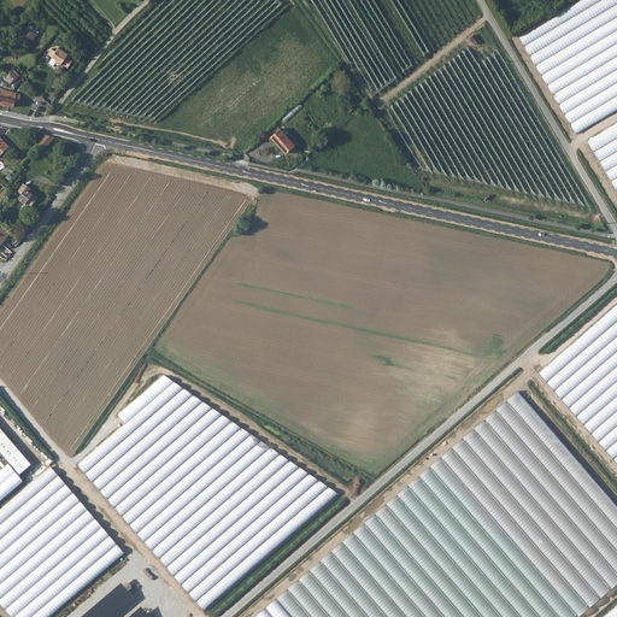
[(616,0),(575,0),(517,35),(575,134),(616,109),(616,0)]
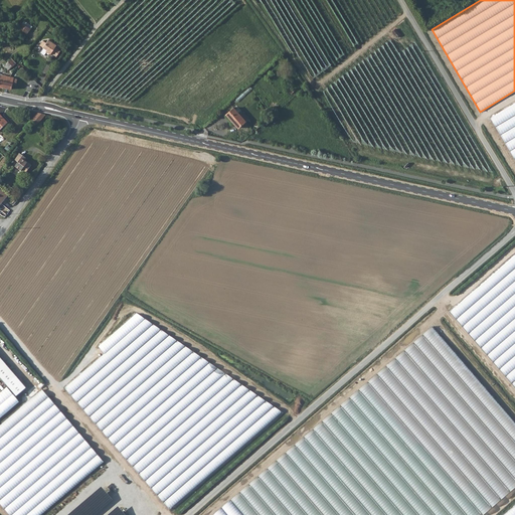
[(30,30),(22,24),(18,29),(26,35),(30,30)]
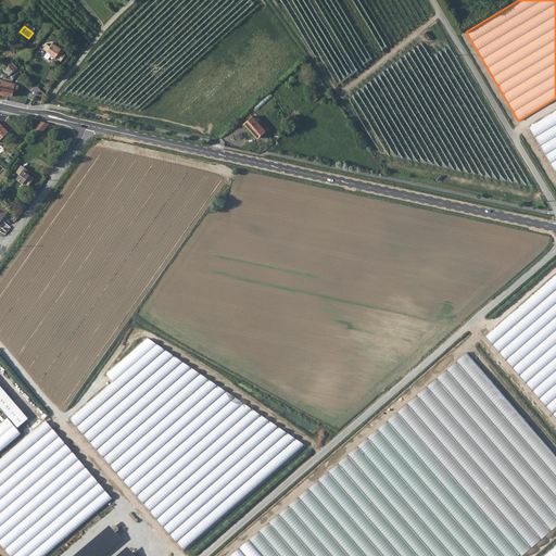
[(47,45),(43,49),(47,51),(51,54),(50,55),(55,59),(57,58),(62,61),(66,54),(60,51),(62,49),(52,42),(50,47),(47,45)]
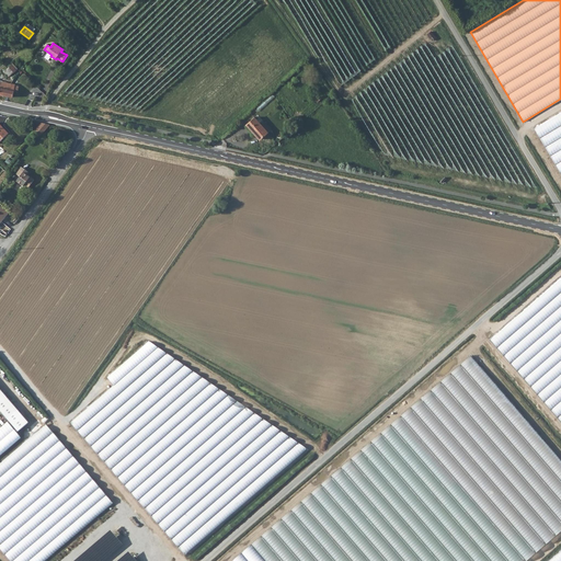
[(9,77),(16,70),(11,65),(4,72),(9,77)]
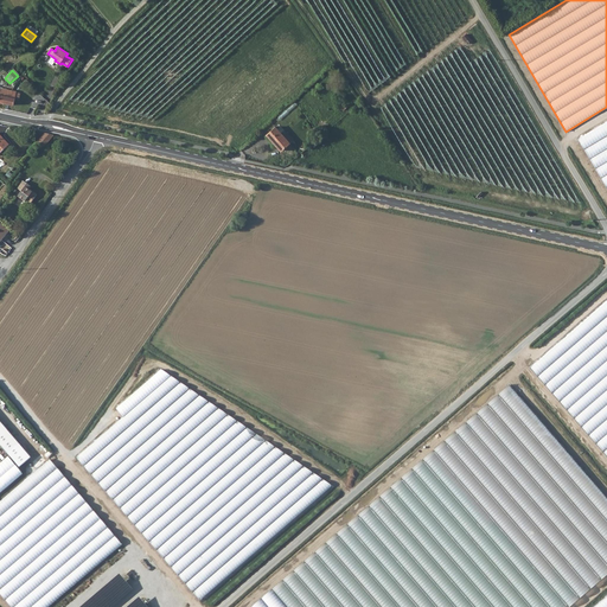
[(17,91),(13,90),(1,88),(0,94),(0,102),(14,106),(16,98),(17,93),(17,91)]
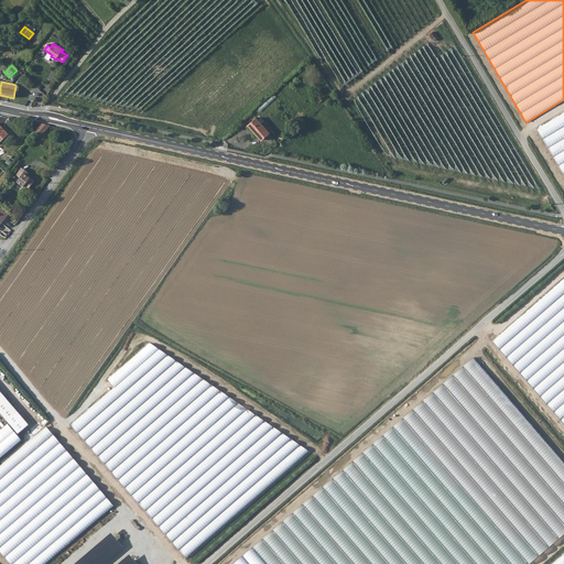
[(563,111),(535,129),(563,177),(563,111)]
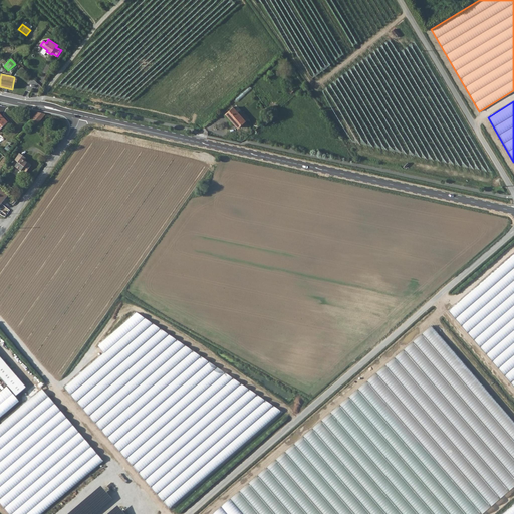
[(225,114),(237,130),(245,122),(240,116),(233,108),(225,114)]
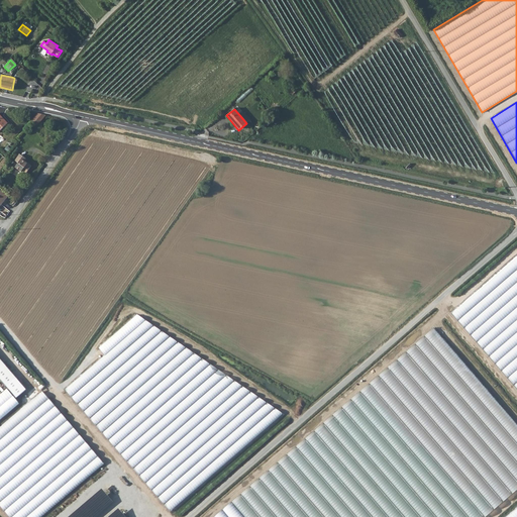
[(40,123),(46,115),(38,113),(31,121),(36,125),(40,123)]
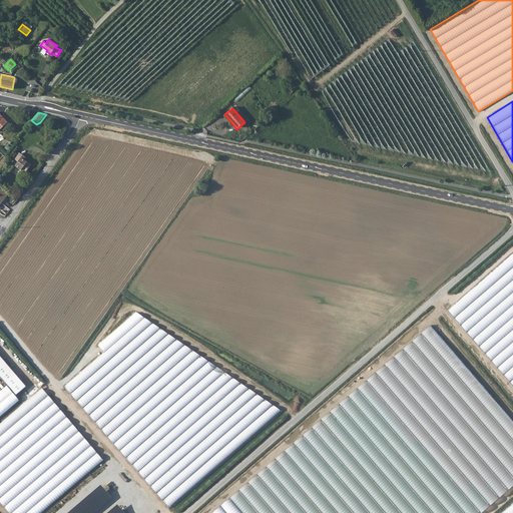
[(242,114),(239,116),(244,122),(247,119),(242,114)]
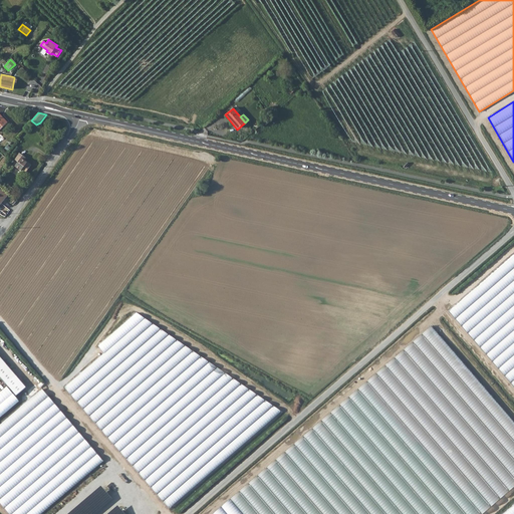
[(24,162),(26,159),(20,154),(15,161),(19,163),(16,167),(25,174),(32,165),(28,162),(27,163),(24,162)]
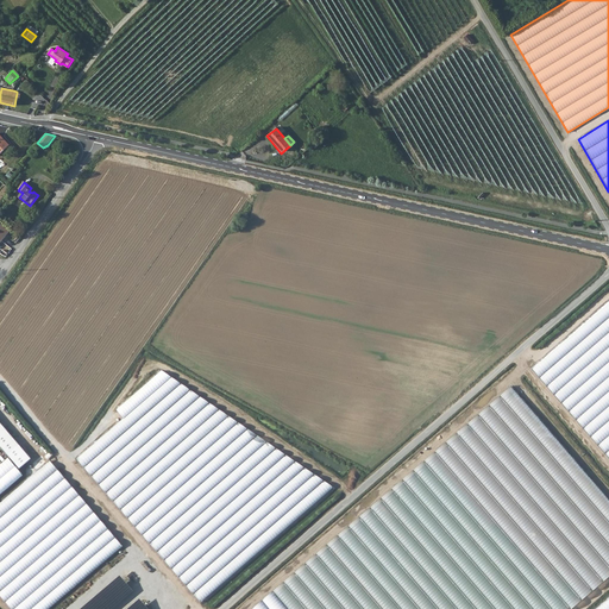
[(0,243),(10,232),(0,223),(0,243)]
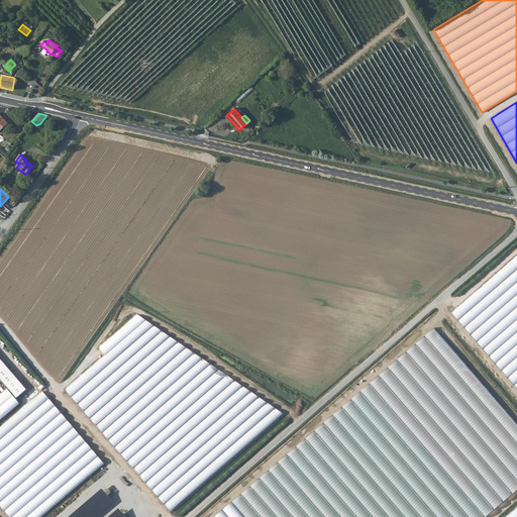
[(516,390),(516,256),(478,291),(451,314),(510,382),(516,390)]
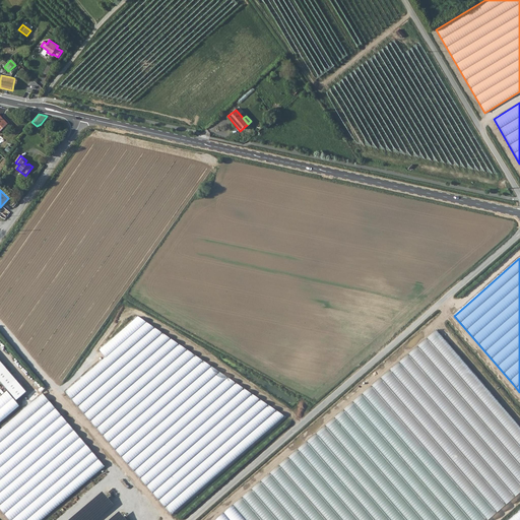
[(65,391),(172,515),(285,416),(138,318),(99,348),(106,358),(65,391)]
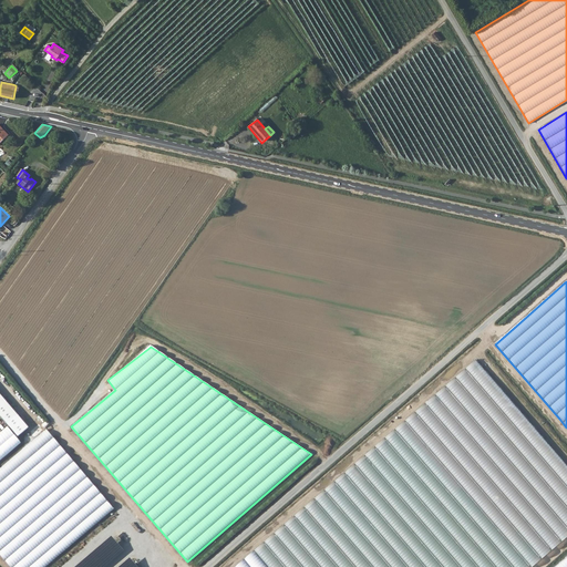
[(236,566),(532,566),(566,537),(566,464),(476,361),(236,566)]
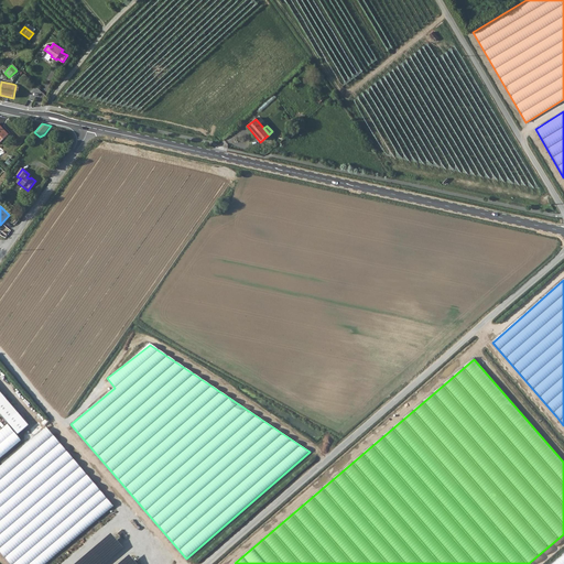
[(0,392),(0,413),(18,435),(29,425),(0,392)]
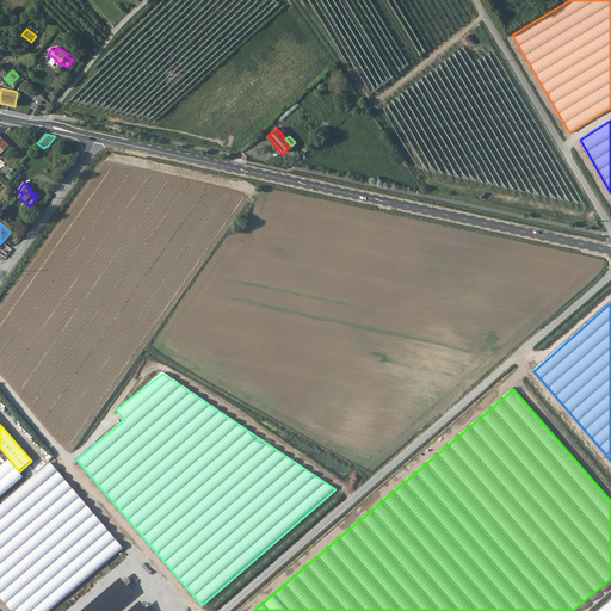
[(0,497),(23,477),(8,460),(0,467),(0,497)]
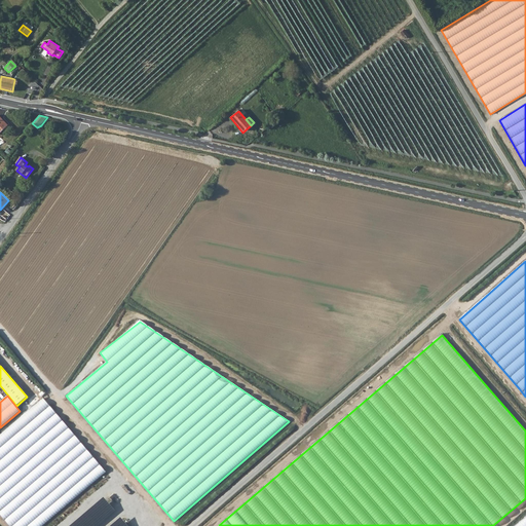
[(0,435),(0,514),(10,525),(42,525),(106,473),(43,400),(0,435)]
